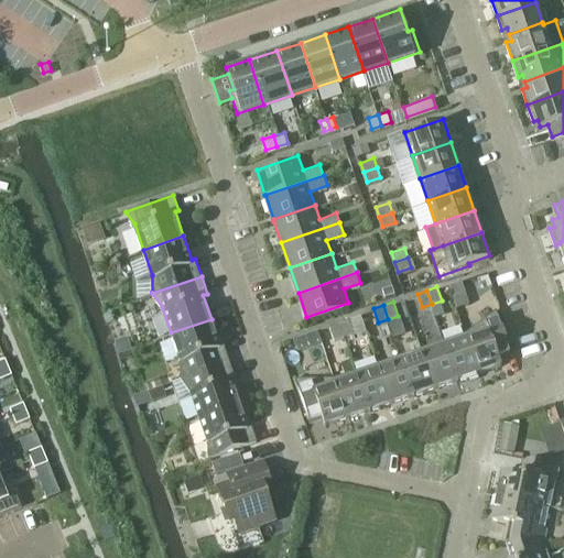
[(465,331),(478,370),(501,362),(498,352),(510,348),(496,307),(495,308),(496,309),(465,331)]
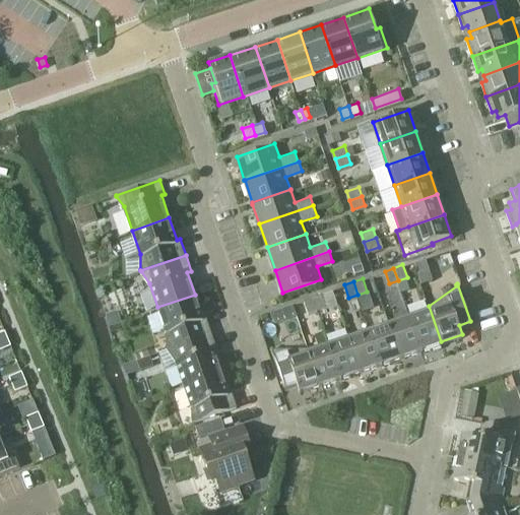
[(313,296),(317,308),(326,305),(322,293),(313,296)]
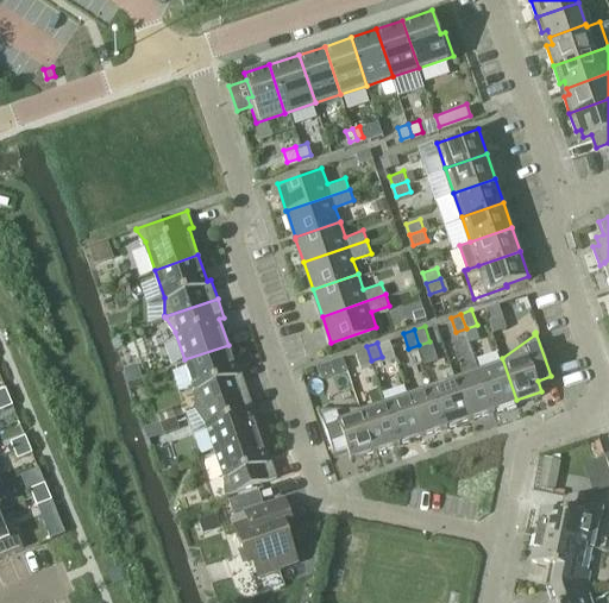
[(195,407),(248,389),(242,370),(237,371),(228,345),(184,359),(194,388),(195,406),(195,407)]
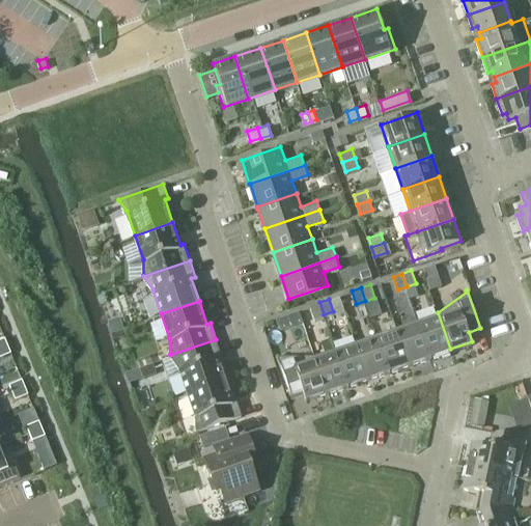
[(314,317),(324,314),(319,302),(310,305),(314,317)]
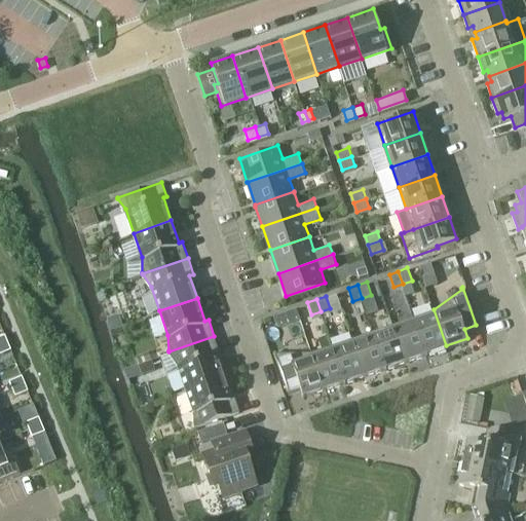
[(425,352),(446,345),(434,309),(413,317),(425,352)]
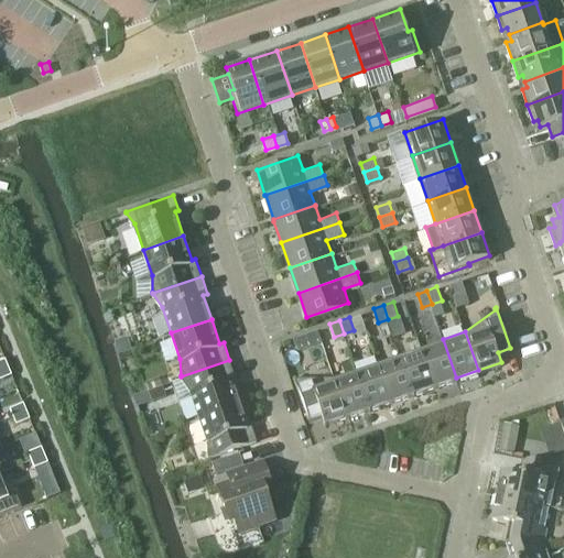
[(435,385),(456,378),(443,339),(422,346),(435,385)]
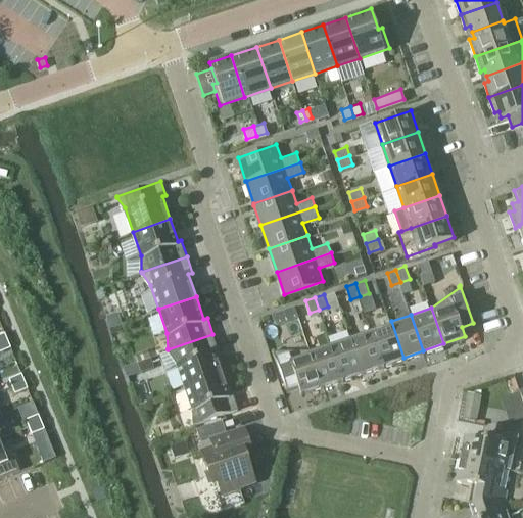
[(383,365),(403,358),(391,321),(371,328),(383,365)]
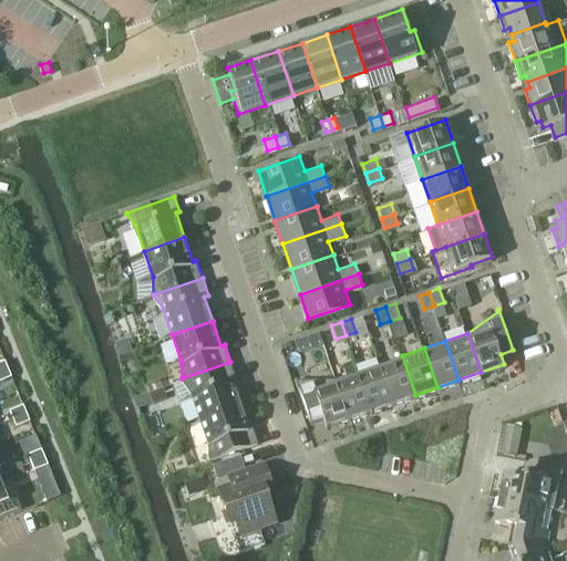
[(393,402),(415,395),(402,355),(380,363),(393,402)]
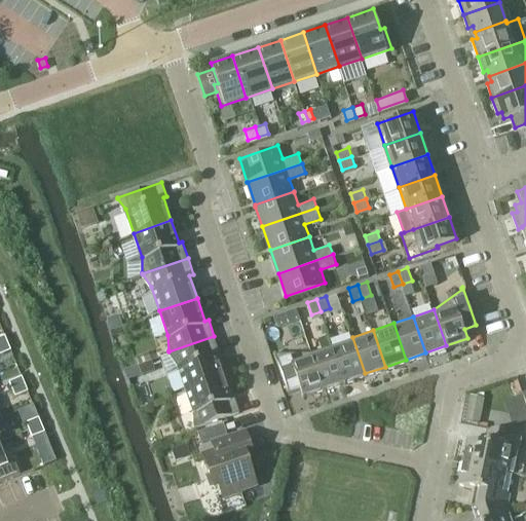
[(186,388),(224,376),(216,354),(220,351),(214,336),(168,351),(178,365),(186,388)]
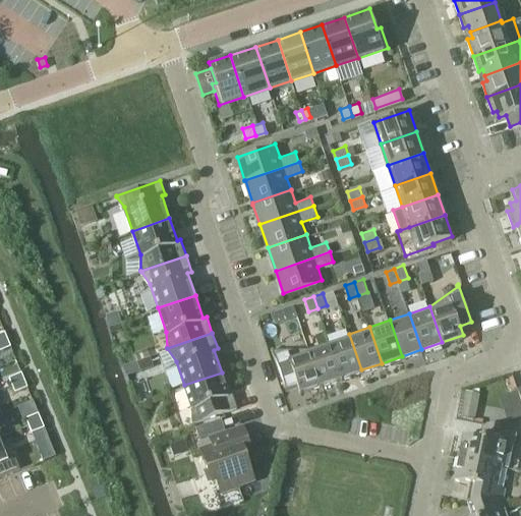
[(341,377),(361,369),(349,334),(329,341),(341,377)]
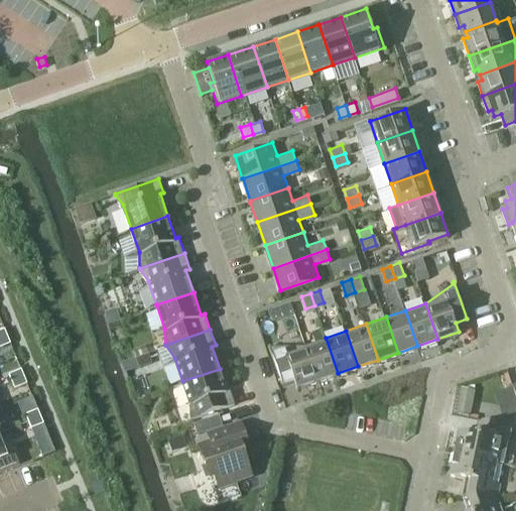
[(8,334),(0,336),(0,345),(11,341),(8,334)]
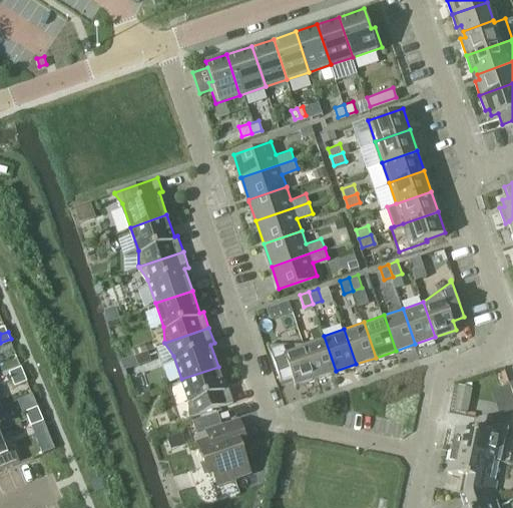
[(316,378),(336,371),(324,336),(304,343),(316,378)]
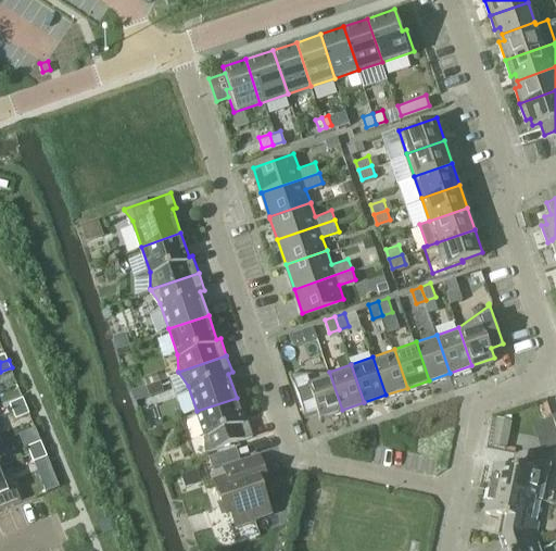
[(342,410),(329,372),(292,372),(292,371),(291,372),(304,412),(317,408),(320,417),(342,410)]
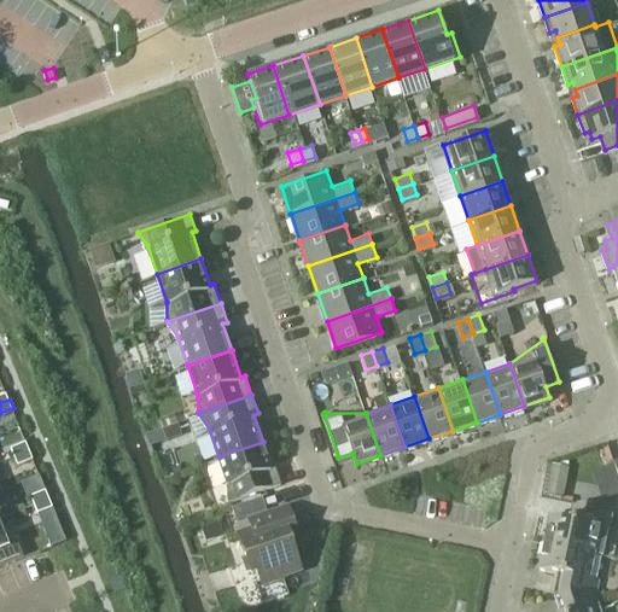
[(25,438),(11,446),(15,454),(29,447),(25,438)]
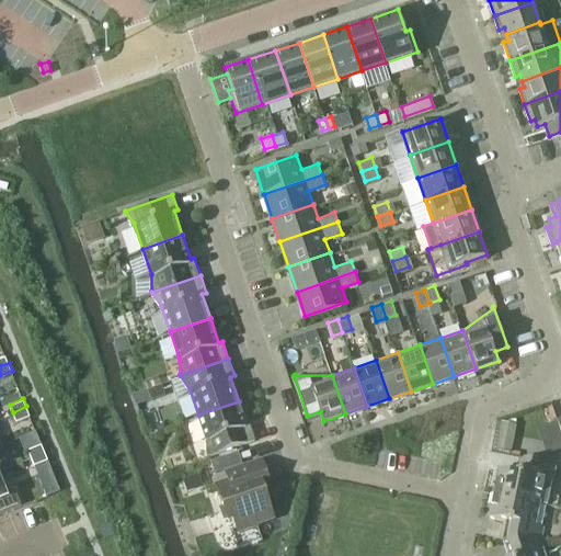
[(239,401),(198,415),(206,439),(207,452),(207,453),(255,438),(250,422),(245,423),(239,401)]
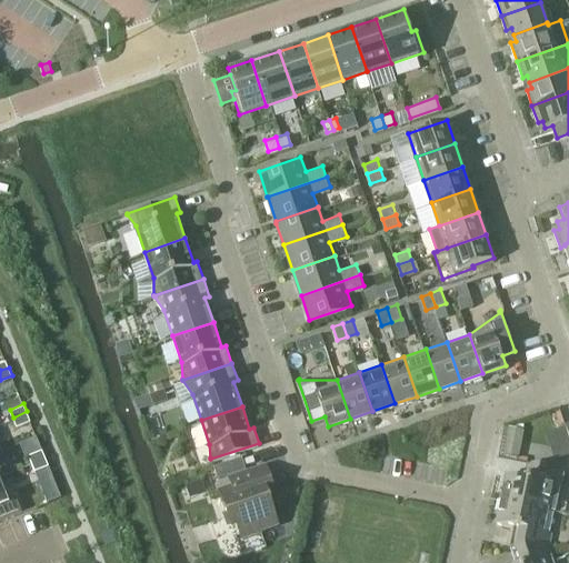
[(27,411),(13,418),(17,425),(30,420),(27,411)]
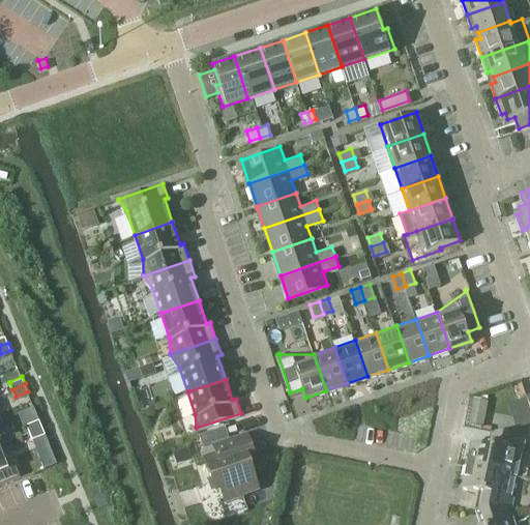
[(473,396),(469,420),(483,423),(488,398),(473,396)]
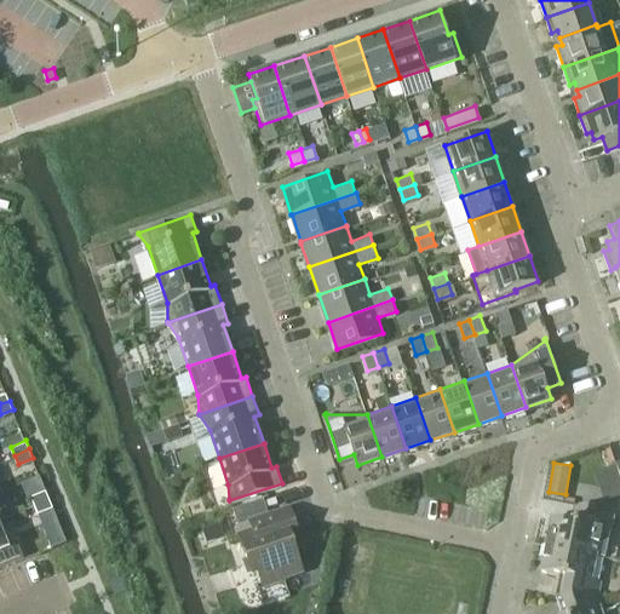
[(46,488),(30,494),(34,504),(50,497),(46,488)]
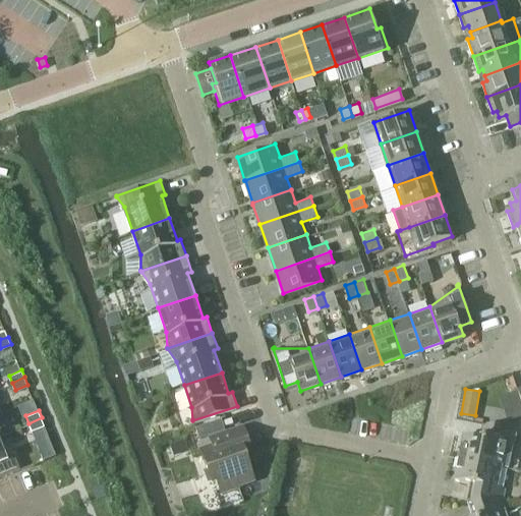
[(42,417),(29,423),(32,431),(45,425),(42,417)]
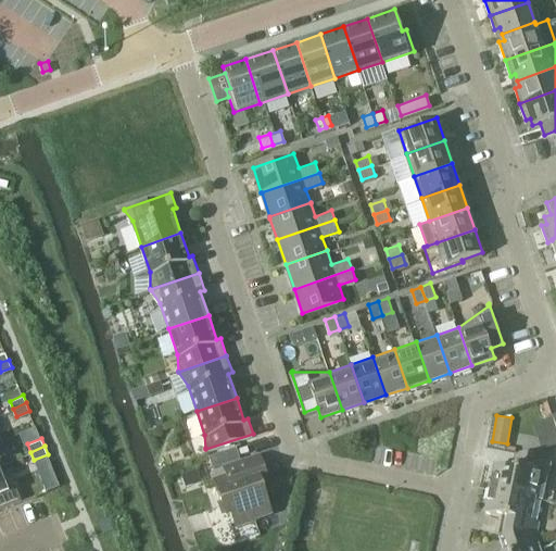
[(254,515),(270,510),(263,485),(269,483),(260,453),(224,465),(227,474),(215,478),(227,513),(232,511),(236,522),(237,522),(237,524),(255,517),(254,515)]
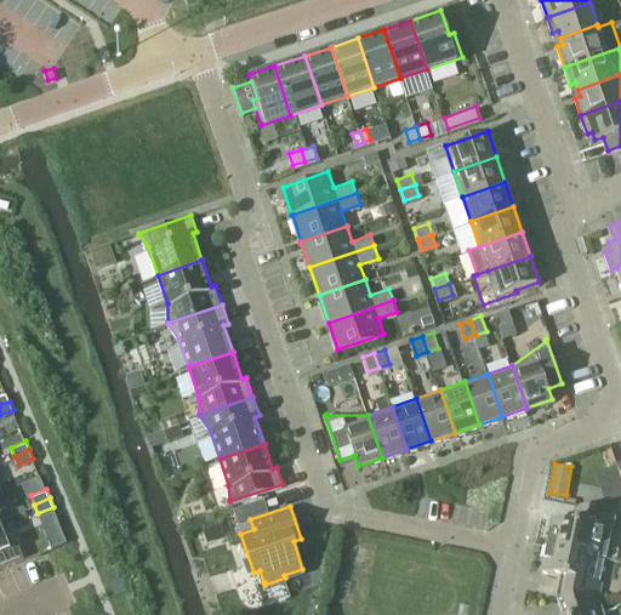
[(552,517),(547,544),(597,553),(605,556),(609,539),(614,513),(581,506),(579,522),(552,517)]
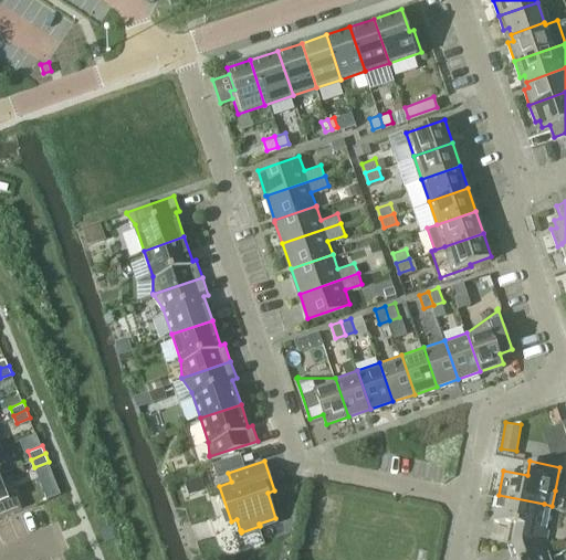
[(0,473),(0,516),(23,507),(17,490),(9,494),(0,473)]
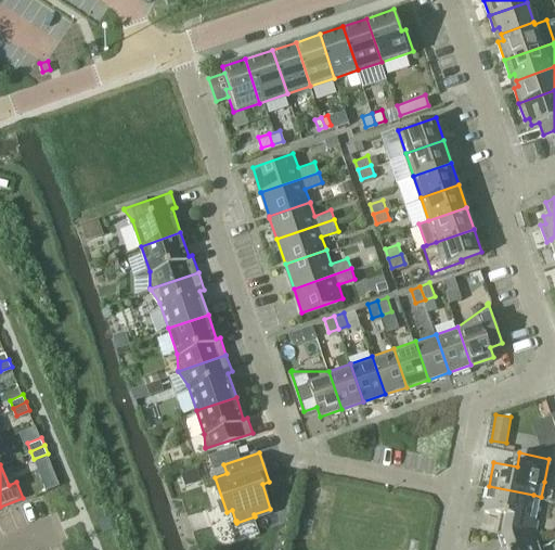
[(507,514),(504,533),(534,531),(537,519),(529,517),(533,495),(489,486),(485,510),(507,514)]
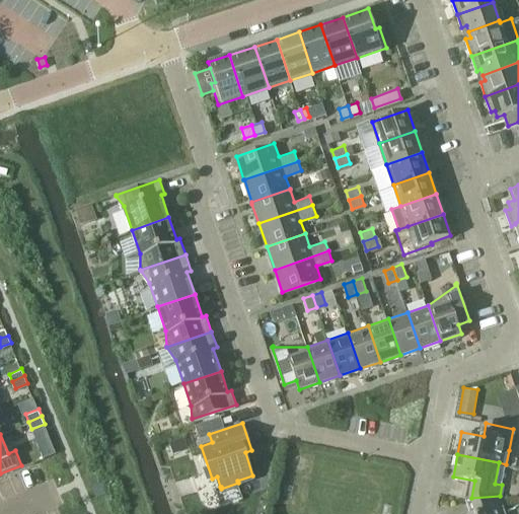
[(476,513),(506,513),(504,507),(500,496),(471,498),(476,513)]
